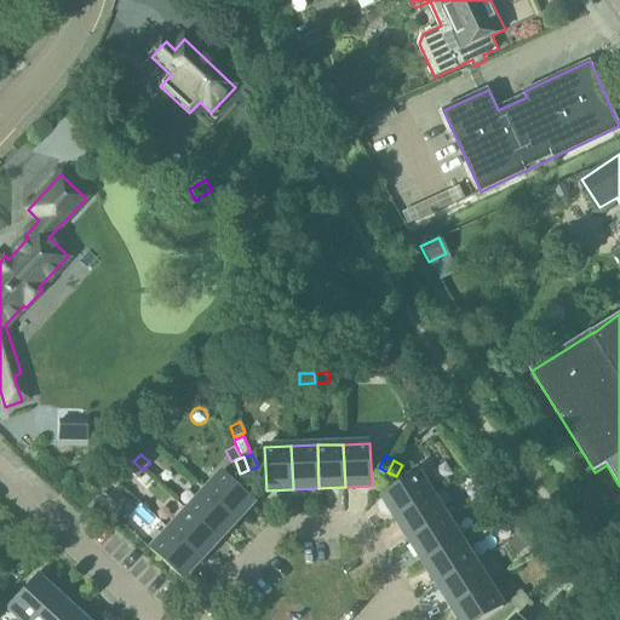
[(126,469),(137,477),(143,470),(133,461),(126,469)]
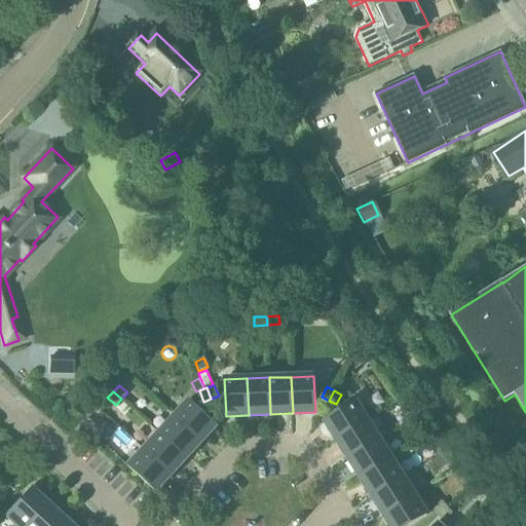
[(176,418),(201,442),(217,425),(191,402),(176,418)]
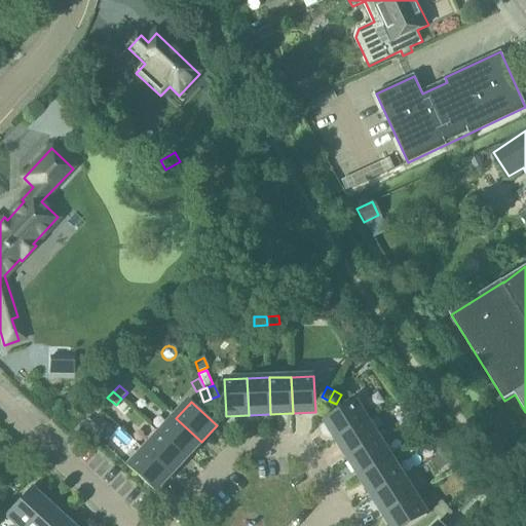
[(337,440),(368,420),(355,402),(325,421),(337,440)]
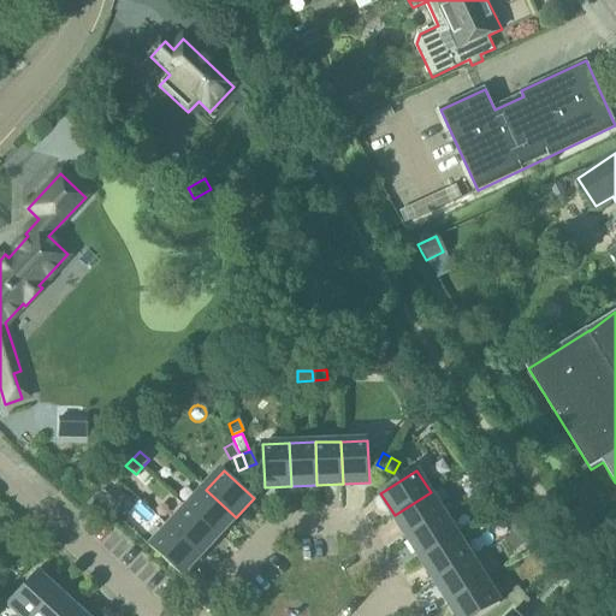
[(478,475),(471,481),(479,492),(486,486),(478,475)]
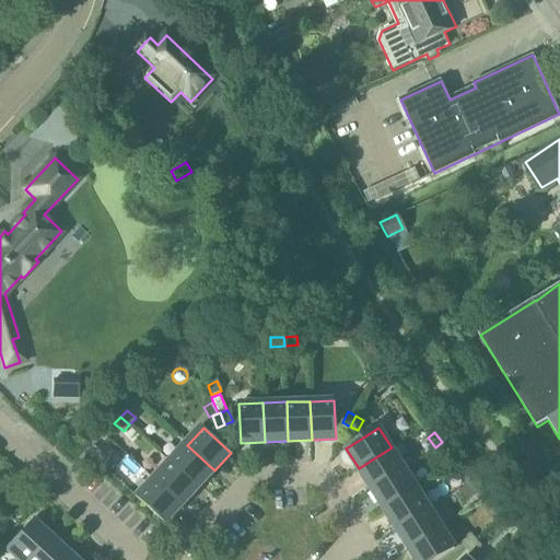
[(444,456),(451,451),(442,442),(435,447),(444,456)]
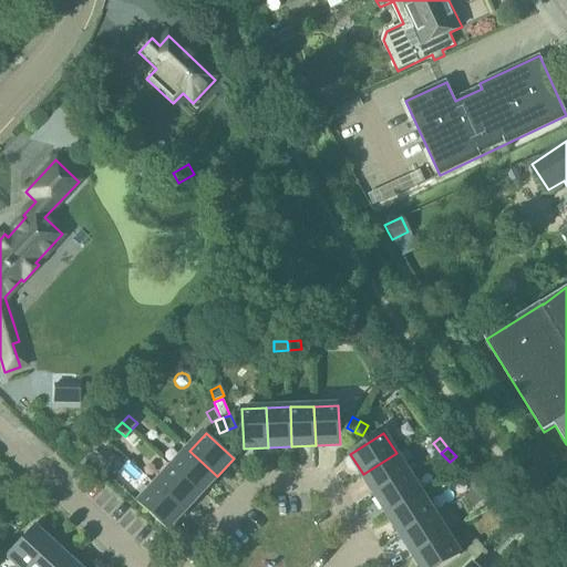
[(217,476),(189,451),(173,468),(200,494),(217,476)]
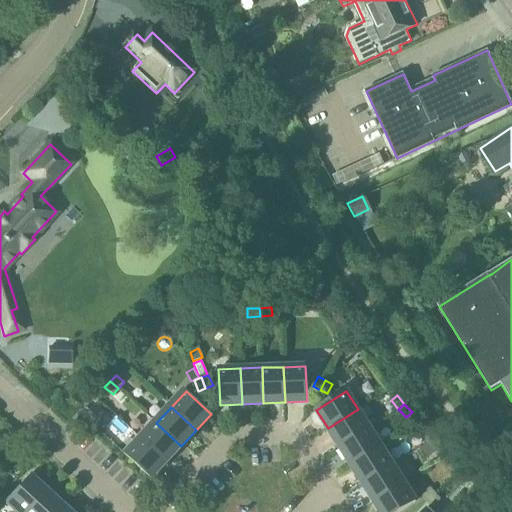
[(81,413),(82,414),(89,421),(94,415),(86,408),(81,413)]
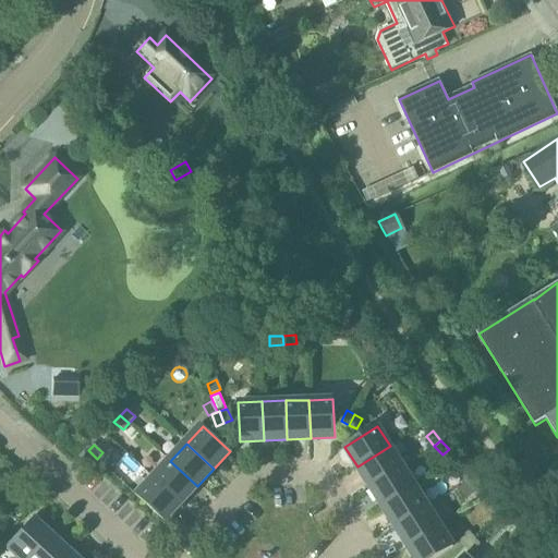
[(390,446),(358,466),(371,486),(402,465),(390,446)]
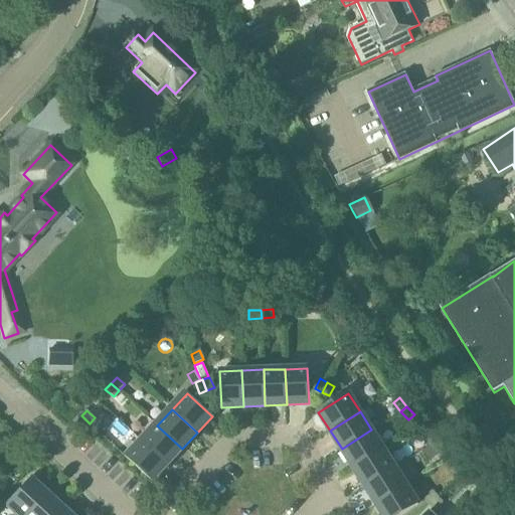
[(182,449),(157,425),(142,441),(167,465),(182,449)]
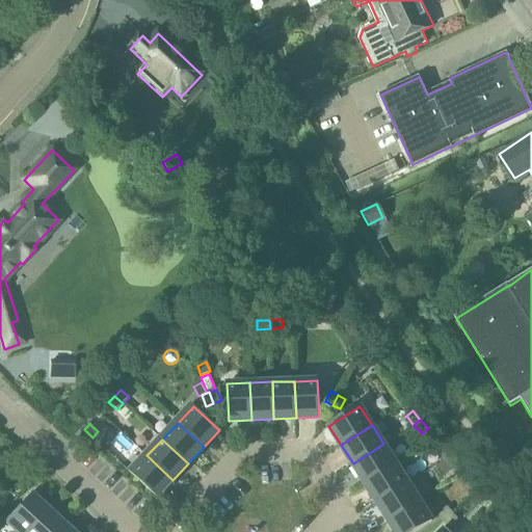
[(383,444),(353,463),(365,482),(396,462),(383,444)]
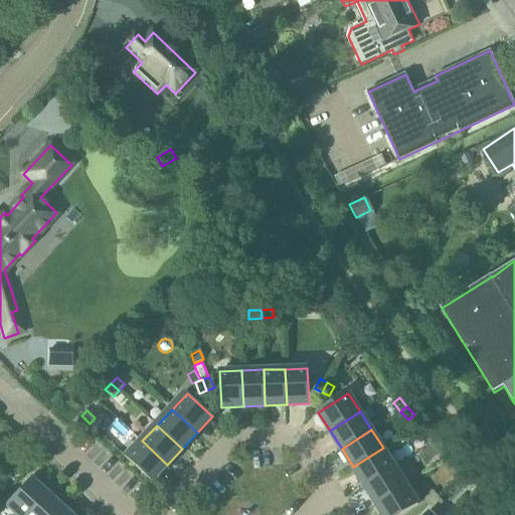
[(430,431),(423,437),(431,445),(437,440),(430,431)]
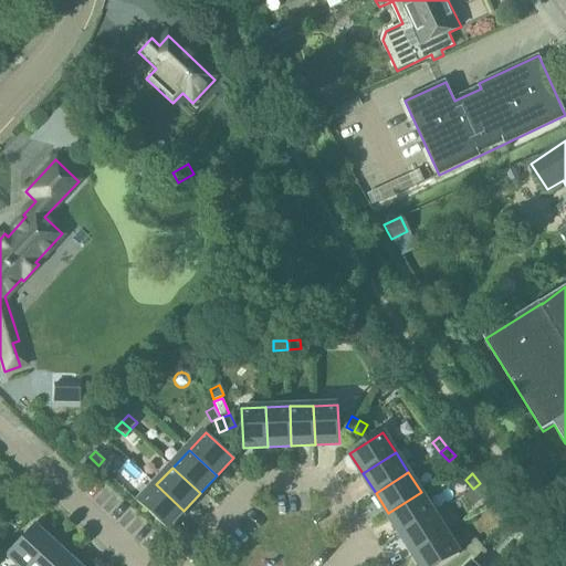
[(482,499),(489,492),(480,483),(473,489),(482,499)]
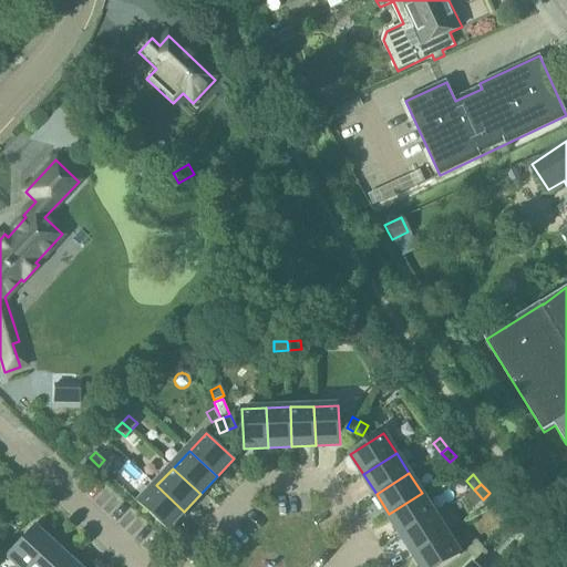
[(140,504),(167,529),(184,512),(156,485),(140,504)]
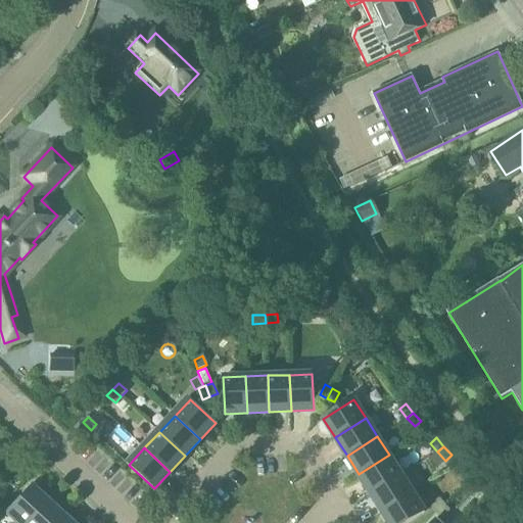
[(389,455),(359,474),(371,492),(400,473),(389,455)]
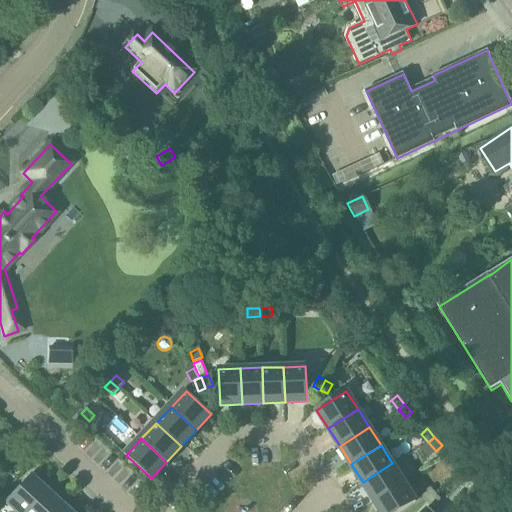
[(392,463),(363,482),(374,501),(404,482),(392,463)]
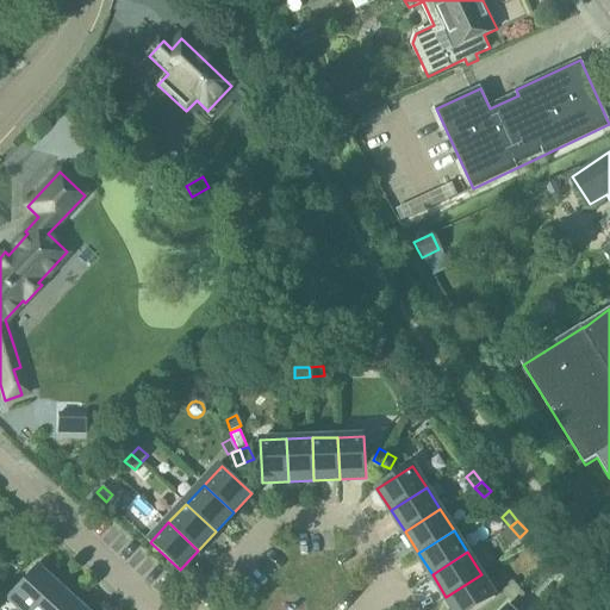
[(0,567),(0,591),(12,578),(0,567)]
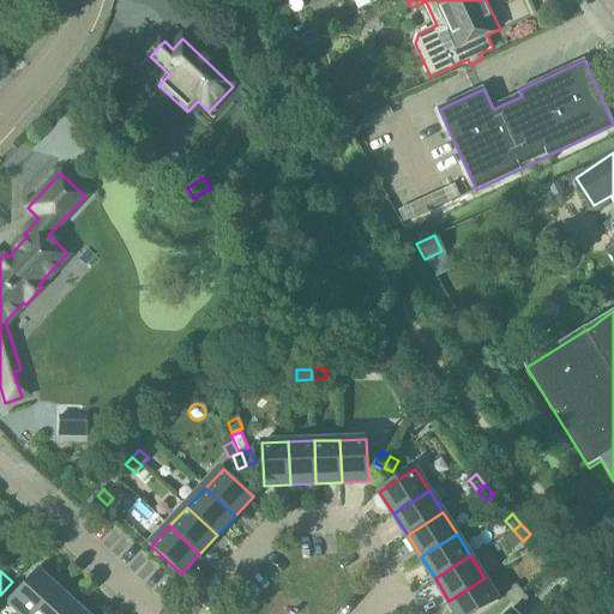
[(29,613),(53,589),(34,571),(5,602),(16,612),(13,613),(29,613)]
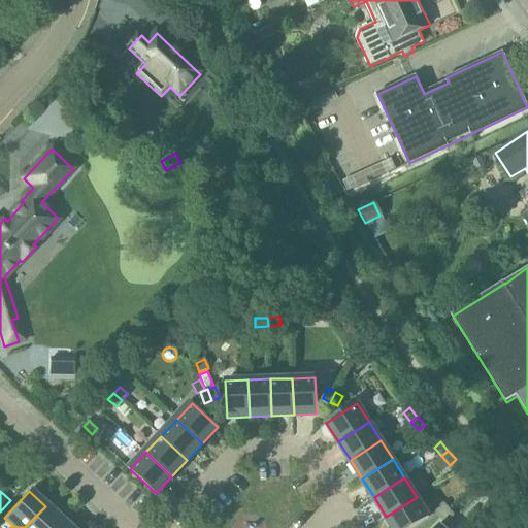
[(417,497),(386,517),(393,527),(408,527),(429,516),(417,497)]
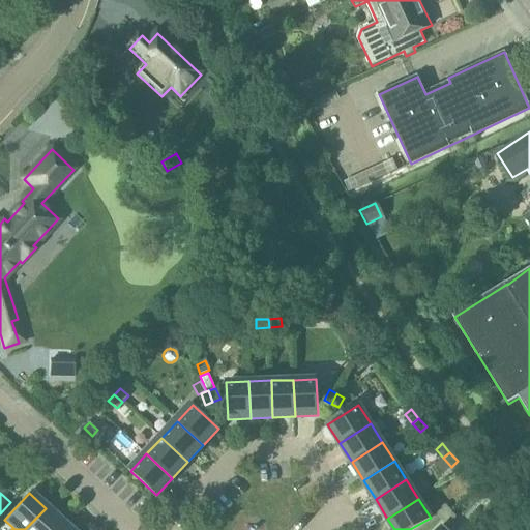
[(441,519),(450,511),(445,505),(436,512),(441,519)]
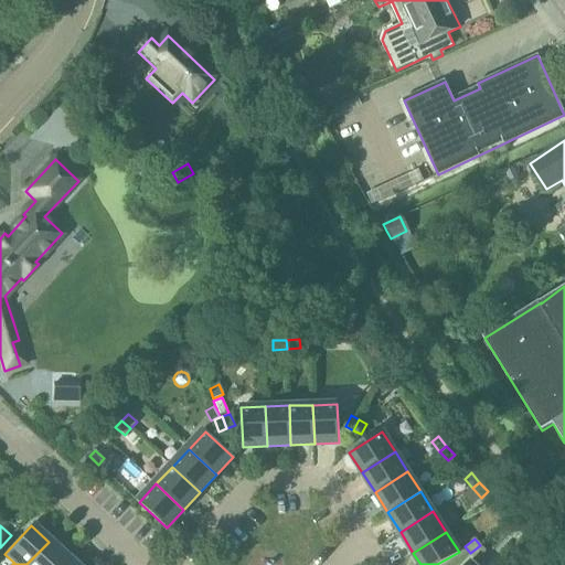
[(49,542),(27,564),(60,564),(66,558),(49,542)]
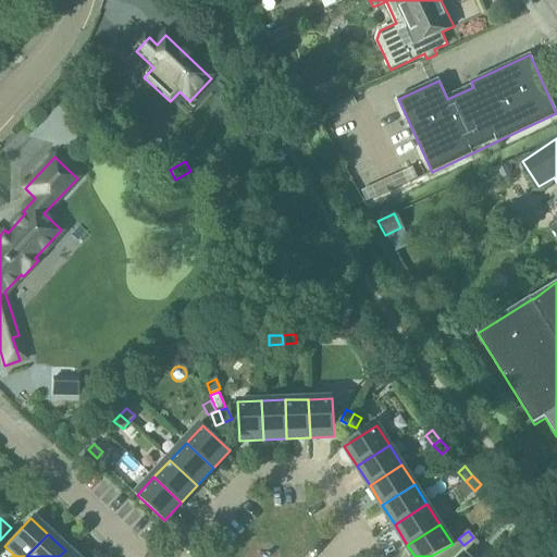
[(473,537),(463,545),(470,552),(479,544),(473,537)]
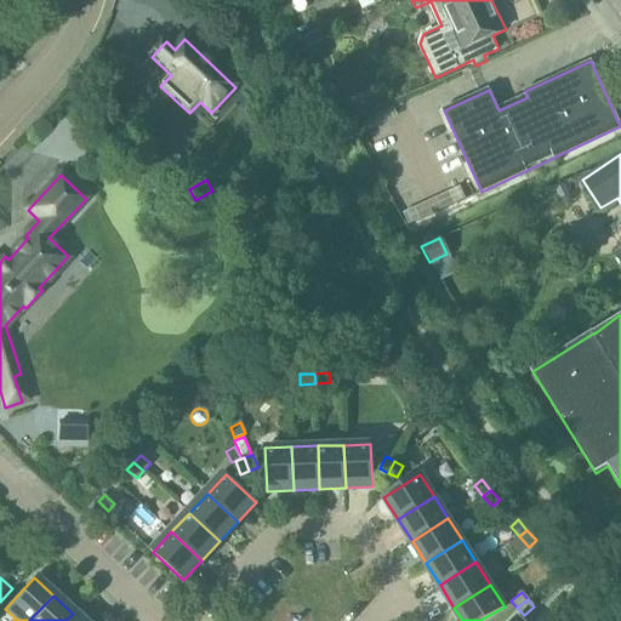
[(588,599),(581,605),(591,615),(598,609),(588,599)]
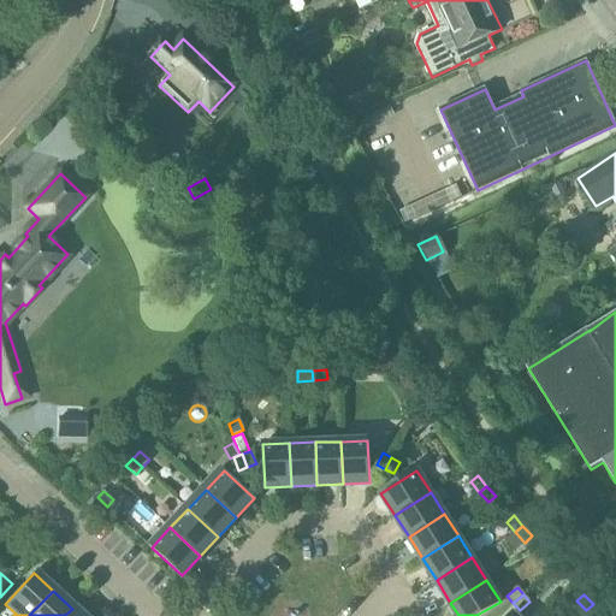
[(591,615),(599,615),(603,615),(593,604),(586,610),(591,615)]
